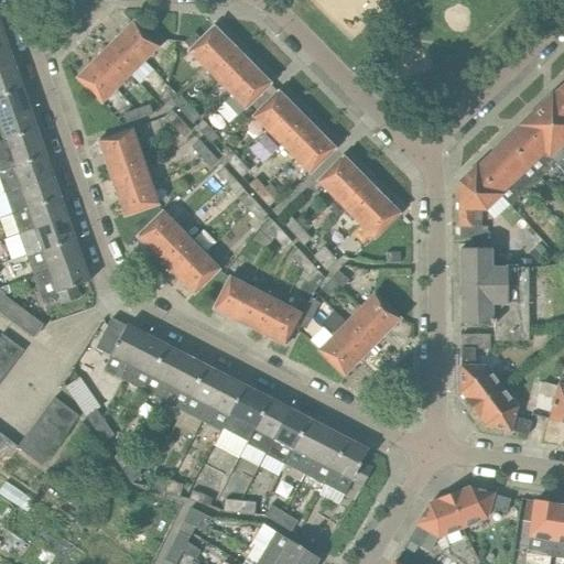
[(119,38),(144,62),(165,41),(155,31),(149,38),(134,23),(119,38)]
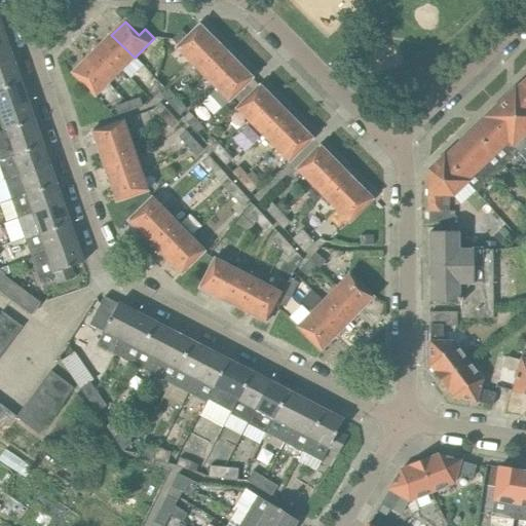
[(176,49),(190,65),(214,40),(199,26),(188,37),(182,31),(173,40),(179,46),(176,49)]
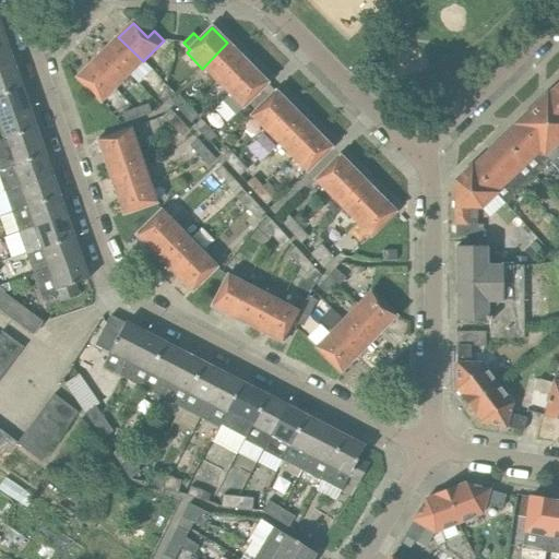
[(105,50),(129,75),(143,61),(118,37),(105,50)]
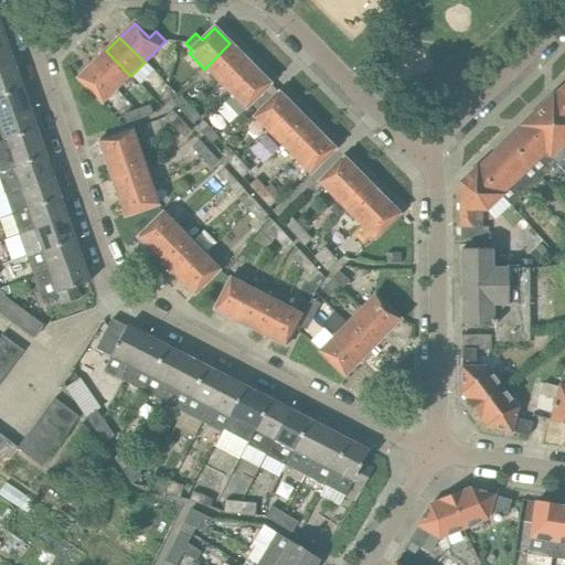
[(230,43),(204,70),(217,83),(243,57),(230,43)]
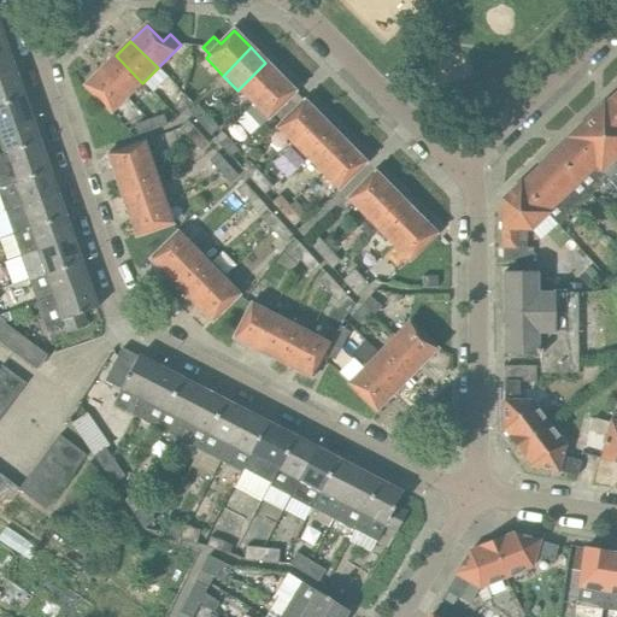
[(9,53),(0,56),(0,80),(17,75),(9,53)]
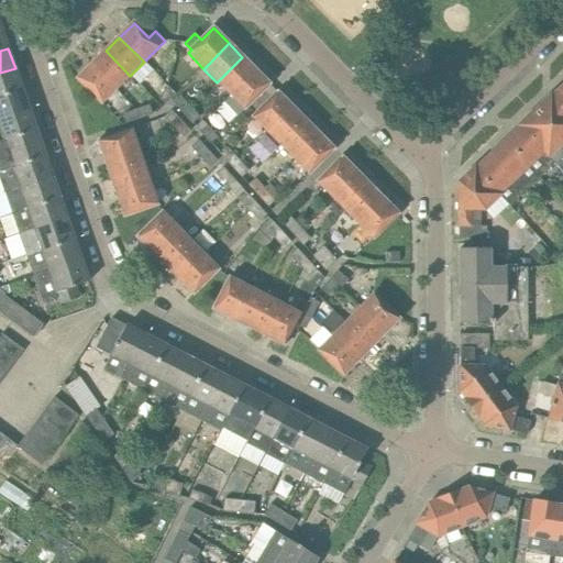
[(91,65),(117,89),(130,76),(106,51),(91,65)]
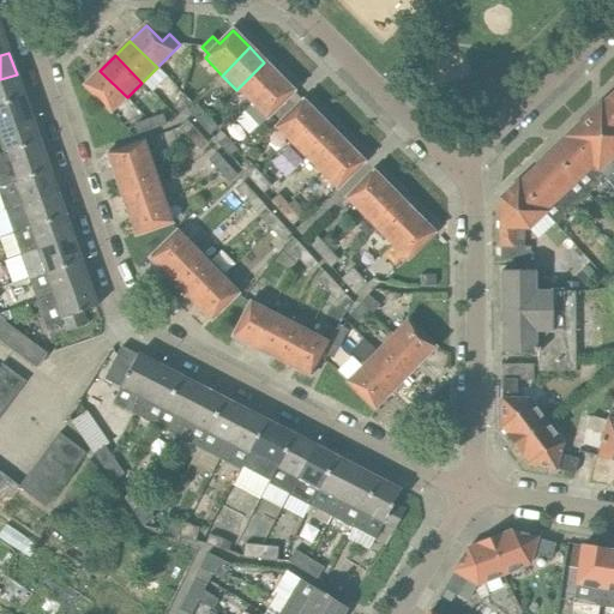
[(264,62),(236,90),(252,106),(280,77),(264,62)]
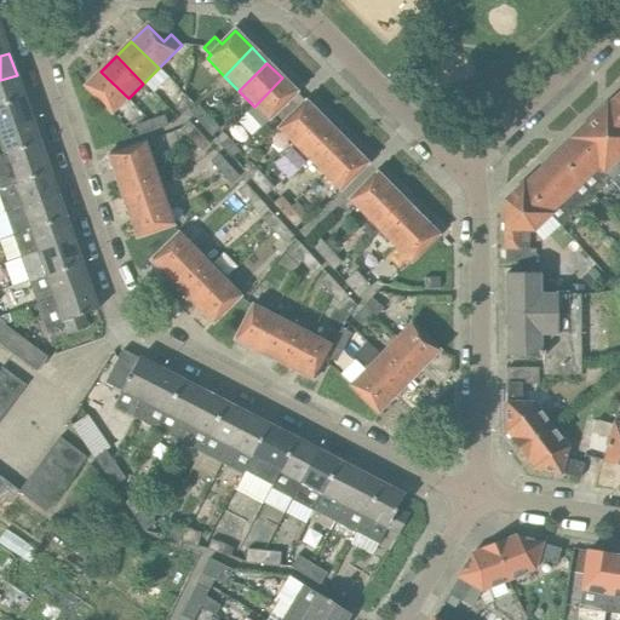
[(128,98),(101,72),(85,87),(112,115),(128,98)]
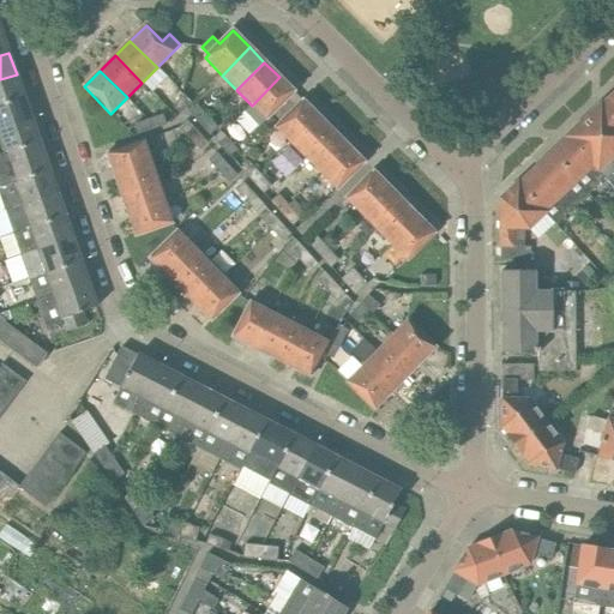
[(17,74),(0,79),(0,106),(24,97),(17,74)]
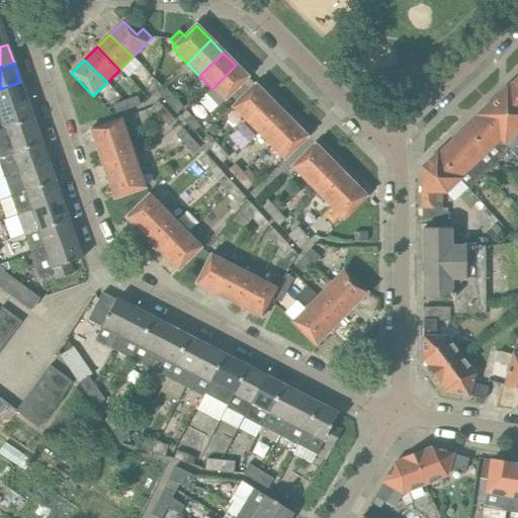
[(236,65),(212,89),(206,95),(219,108),(230,97),(249,79),(249,78),(236,65)]
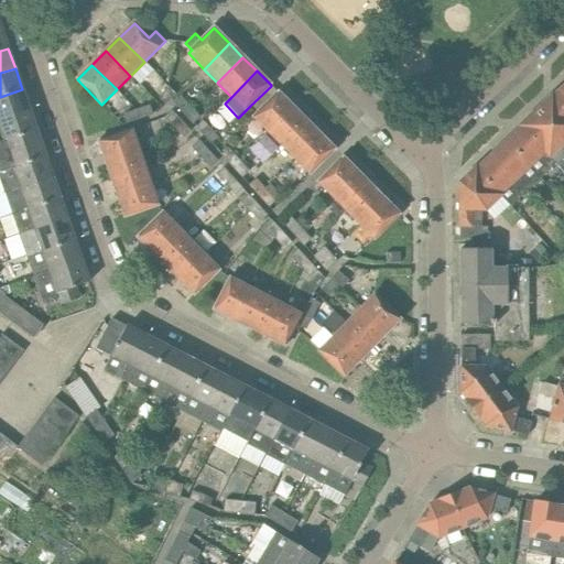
[(271,86),(250,106),(259,114),(253,119),(268,133),(293,108),(271,86)]
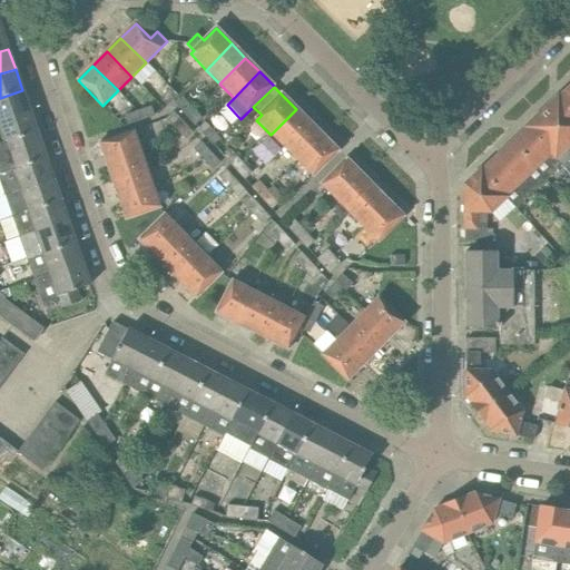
[(170,88),(165,94),(173,100),(177,96),(170,88)]
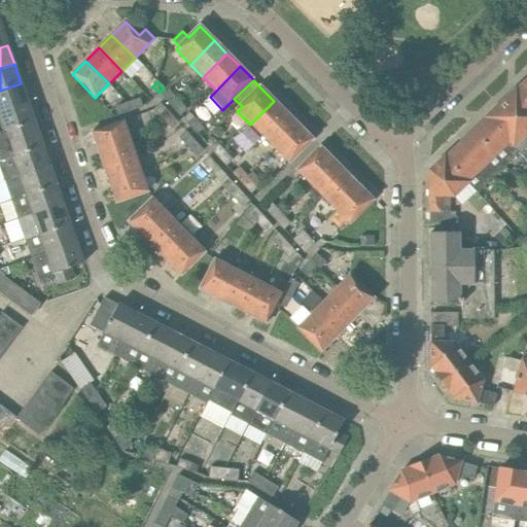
[(526,82),(518,92),(526,101),(526,82)]
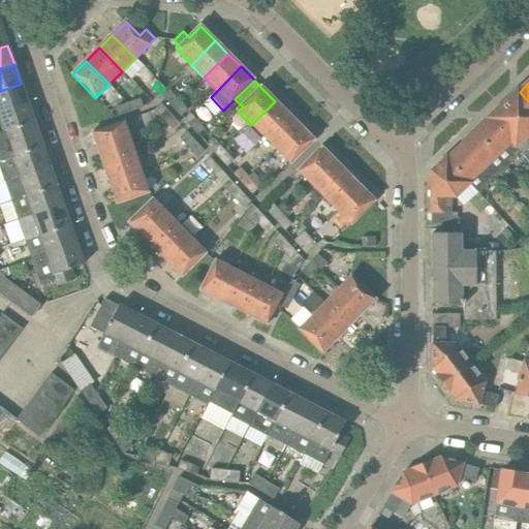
[(21,84),(0,91),(0,113),(28,103),(21,84)]
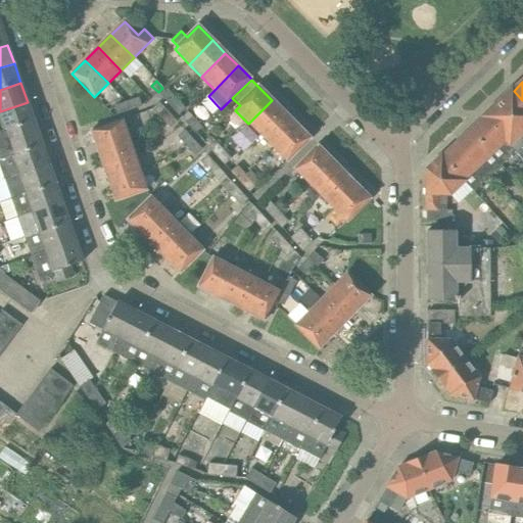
[(158,92),(151,86),(147,91),(153,97),(158,92)]
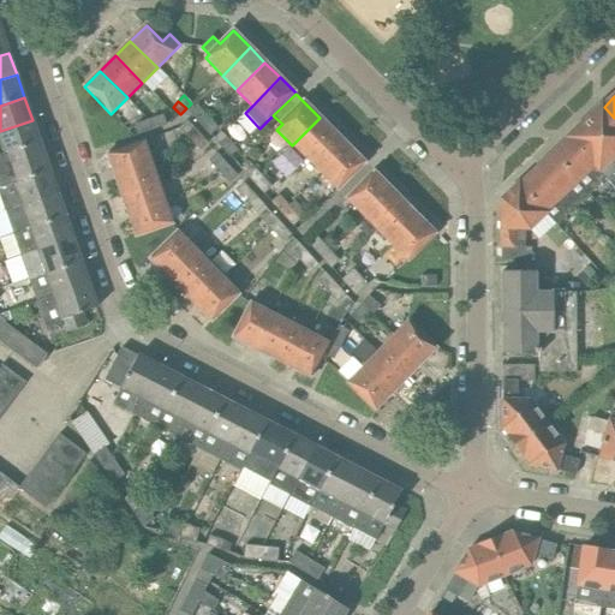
[(189,112),(199,124),(207,117),(197,105),(189,112)]
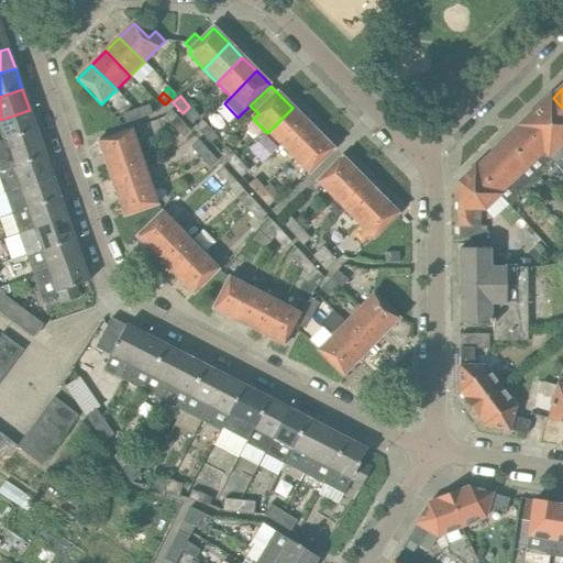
[(562,108),(553,98),(551,96),(519,125),(521,128),(554,163),(562,172),(562,108)]
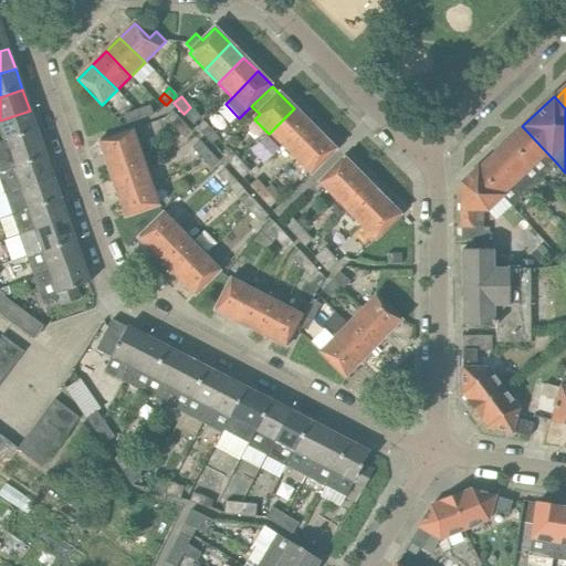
[(150,107),(137,112),(140,121),(154,116),(150,107)]
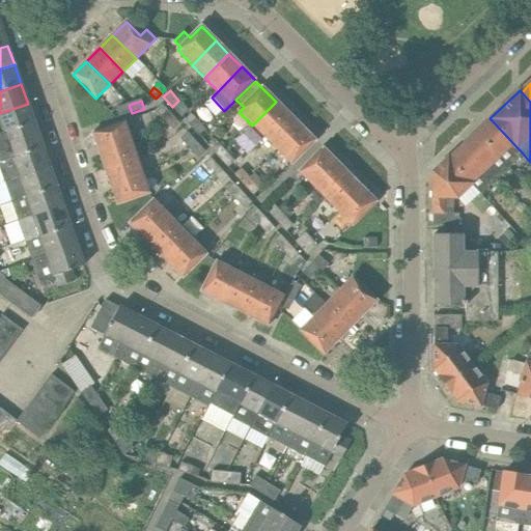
[(178,101),(172,107),(180,116),(188,110),(178,101)]
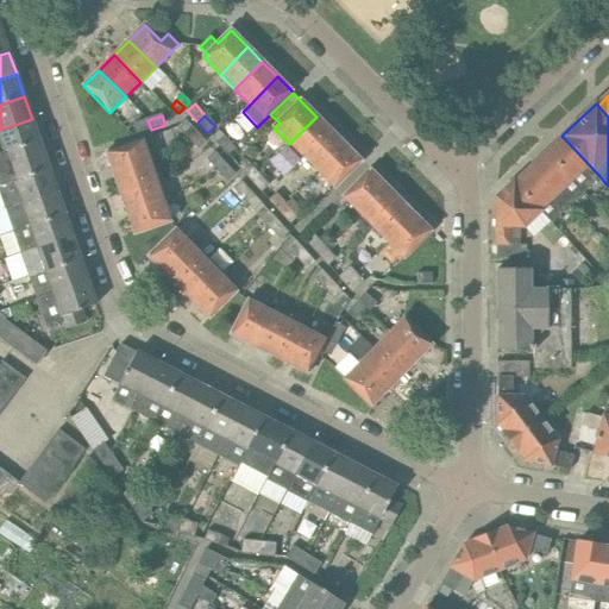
[(316,117),(289,144),(305,159),(332,132),(316,117)]
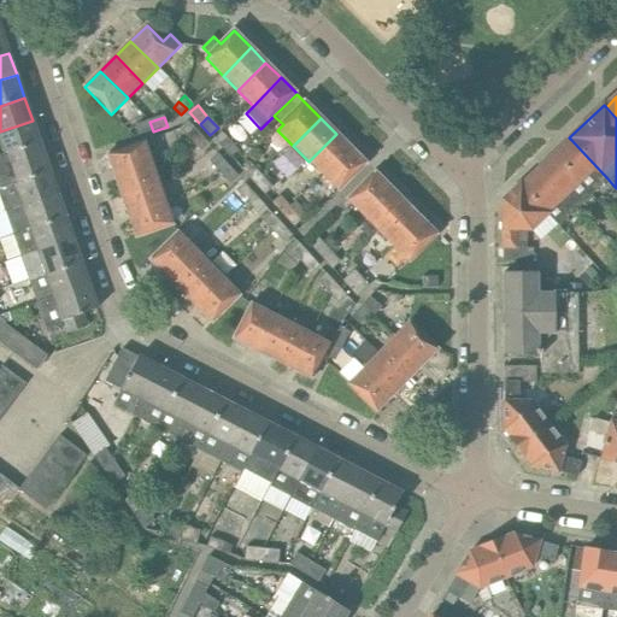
[(33,121),(0,131),(0,157),(40,144),(33,121)]
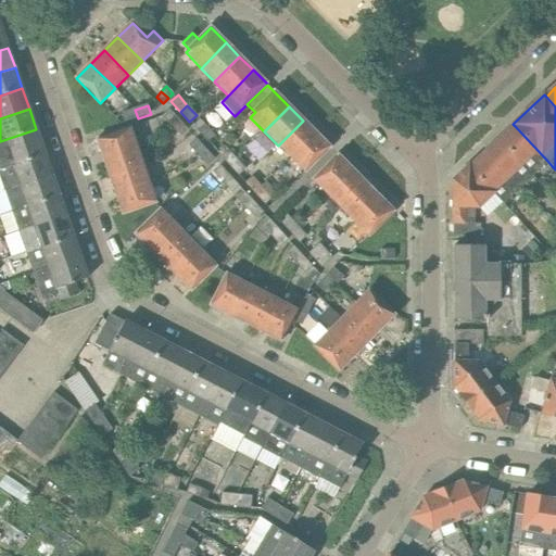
[(171,125),(178,119),(168,109),(162,115),(171,125)]
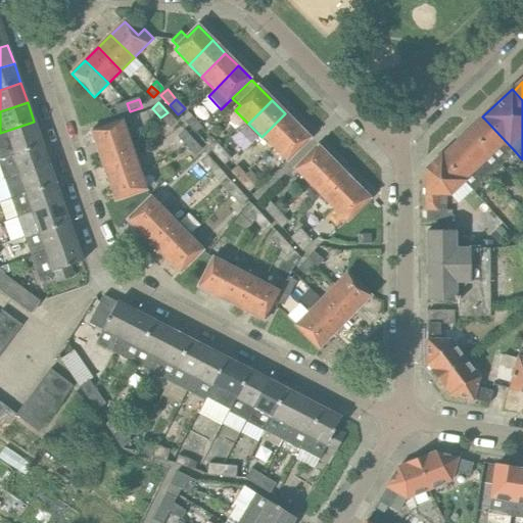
[(130,111),(127,103),(114,107),(117,115),(130,111)]
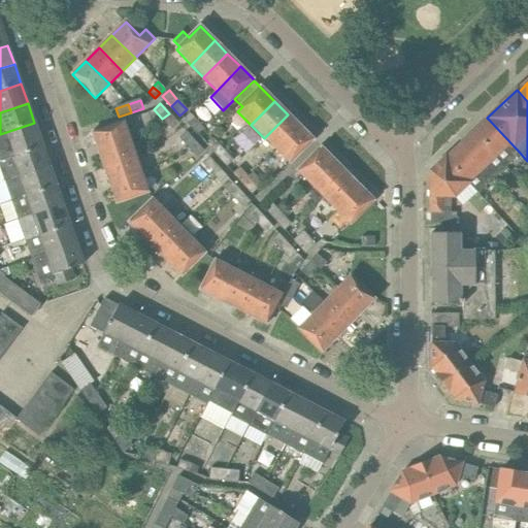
[(169,113),(162,119),(171,129),(177,123),(169,113)]
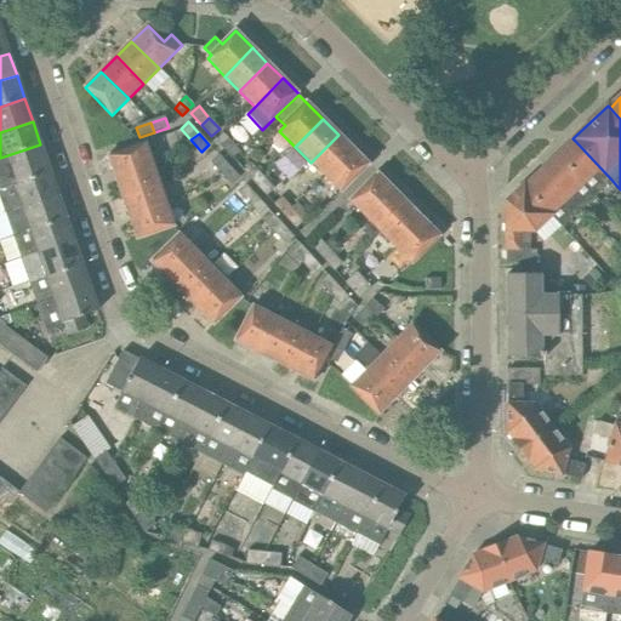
[(339,135),(311,163),(326,177),(354,149),(339,135)]
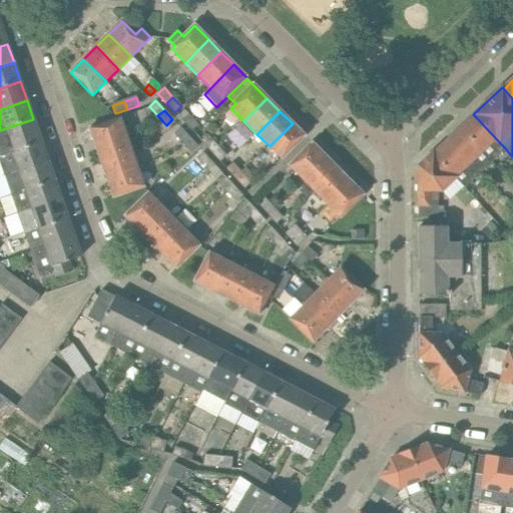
[(191,130),(198,125),(189,115),(183,120),(191,130)]
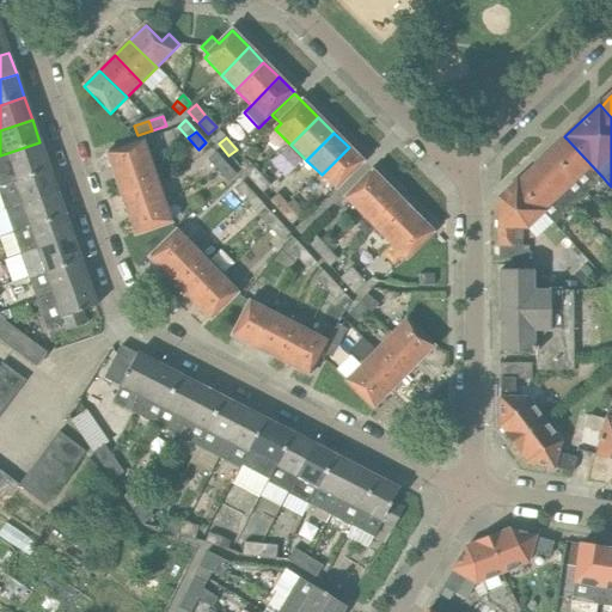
[(567,139),(550,154),(587,193),(603,177),(567,139)]
